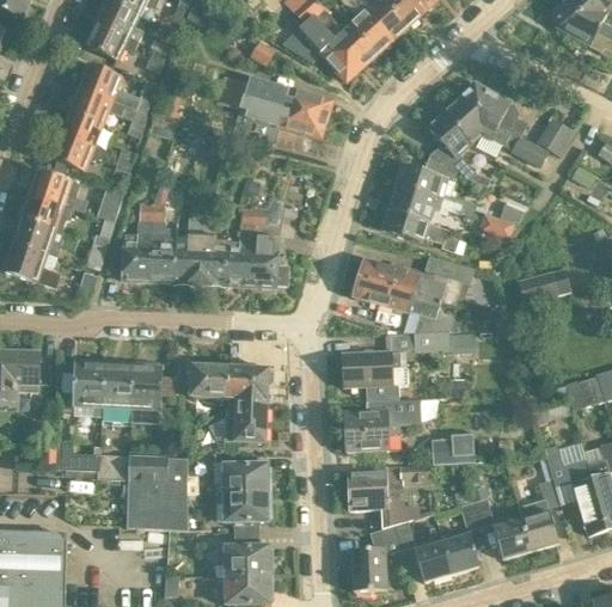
[(0,0),(0,8),(20,18),(28,0),(0,0)]
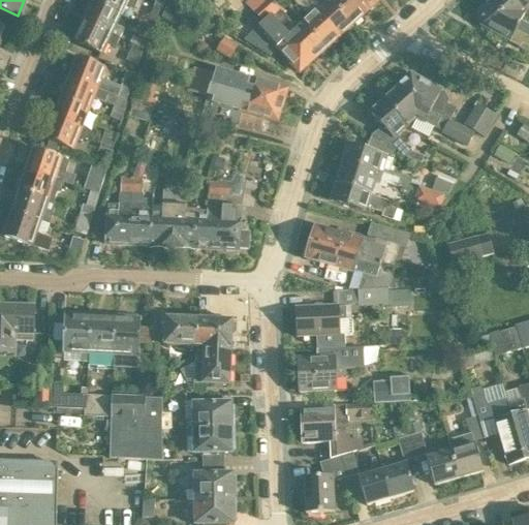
[(93,0),(84,20),(119,35),(123,26),(115,22),(120,11),(95,0),(93,0)]
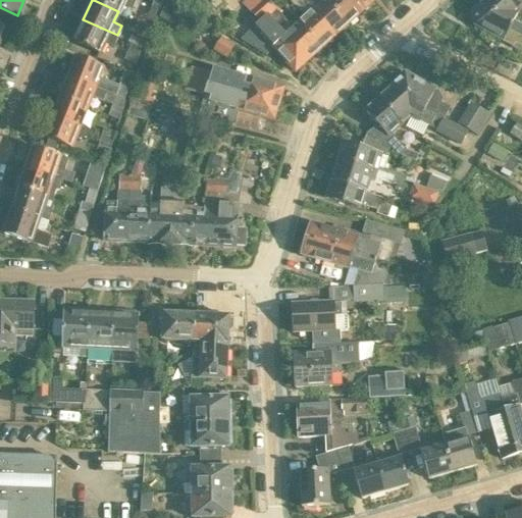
[(94,0),(118,11),(122,1),(133,5),(135,0),(94,0)]
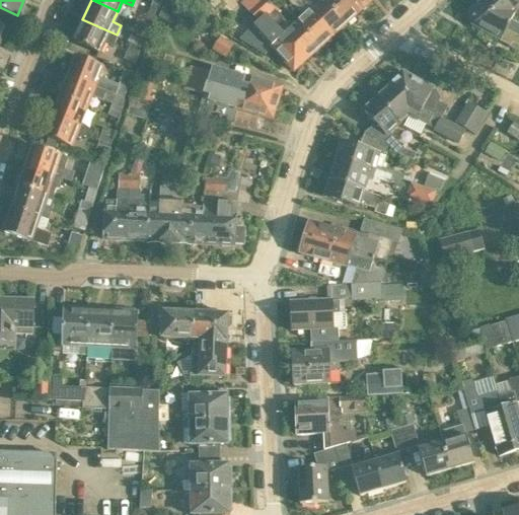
[(165,0),(159,15),(173,21),(179,5),(176,0),(165,0)]
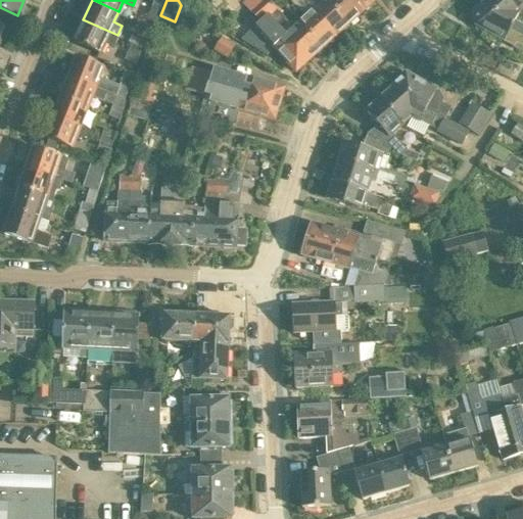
[(262,19),(243,36),(268,52),(274,46),(295,69),(307,57),(256,0),(243,0),(262,19)]
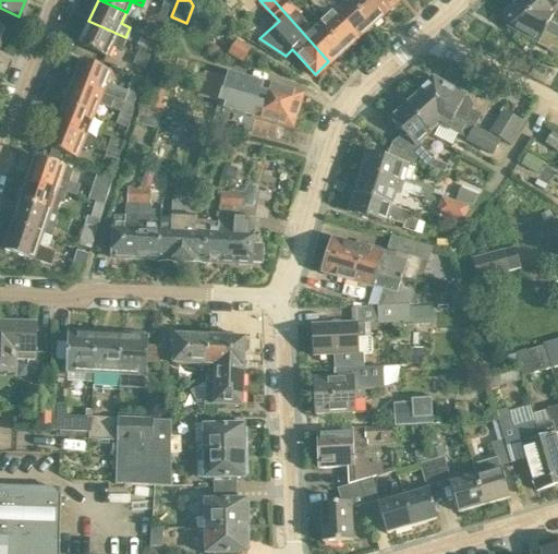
[(274,0),(328,61),(343,48),(318,22),(312,27),(287,0),(274,0)]
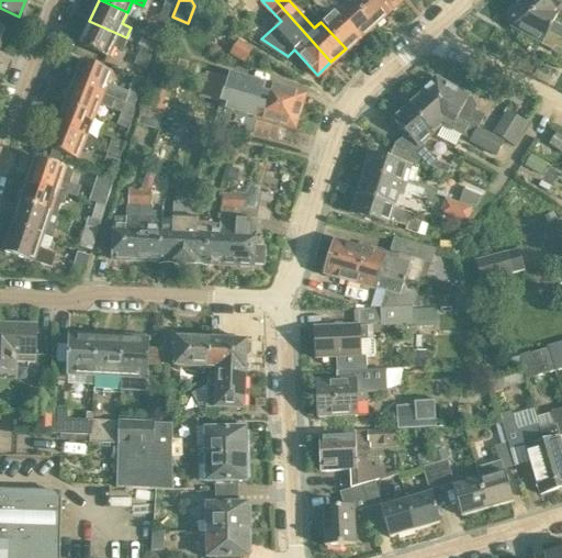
[(314,0),(328,15),(321,22),(346,48),(360,35),(327,0),(314,0)]
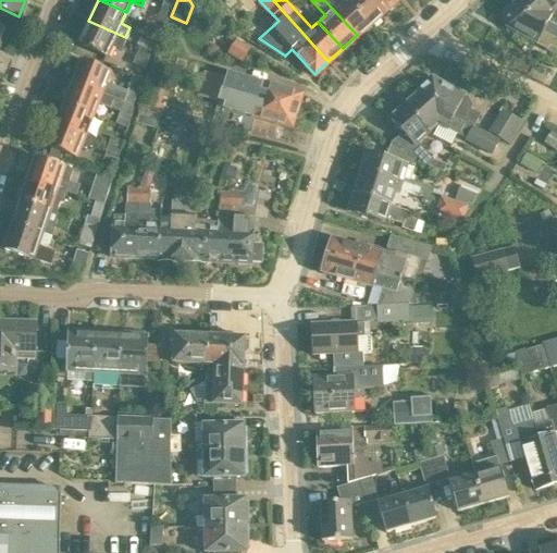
[(324,0),(357,35),(371,22),(350,0),(342,0),(339,2),(337,0),(324,0)]
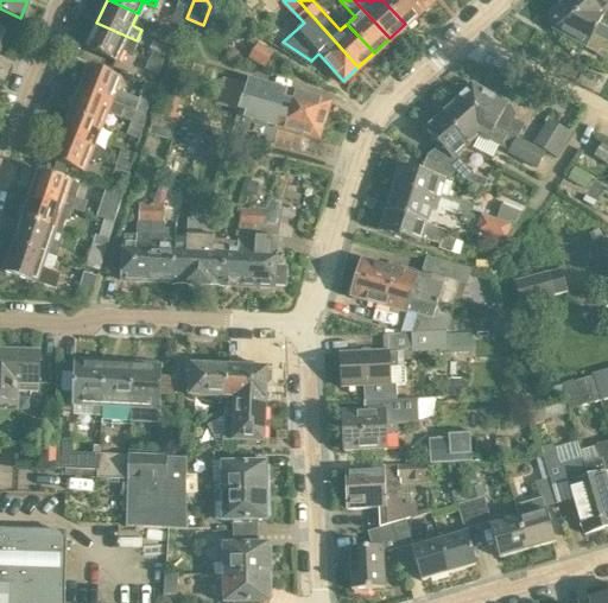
[(382,0),(405,24),(420,11),(411,0),(382,0)]
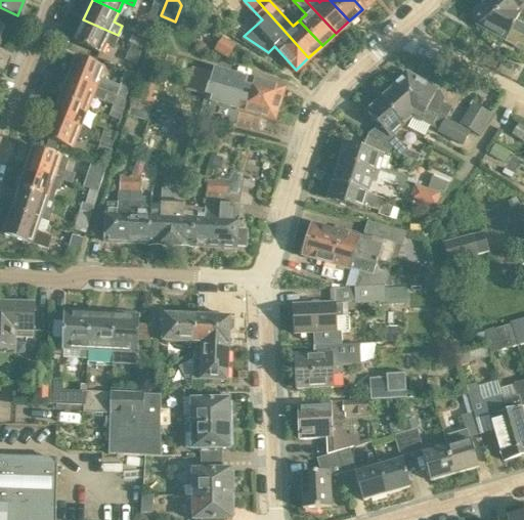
[(354,0),(362,9),(373,0),(354,0)]
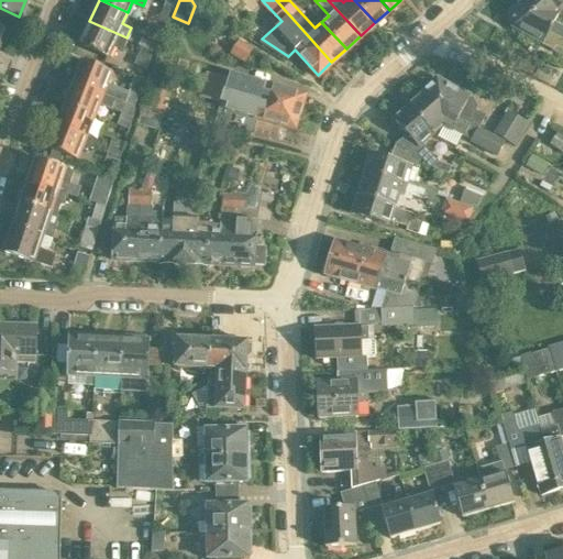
[(552,46),(559,34),(548,29),(525,0),(519,0),(510,9),(511,23),(541,39),(540,40),(552,46)]
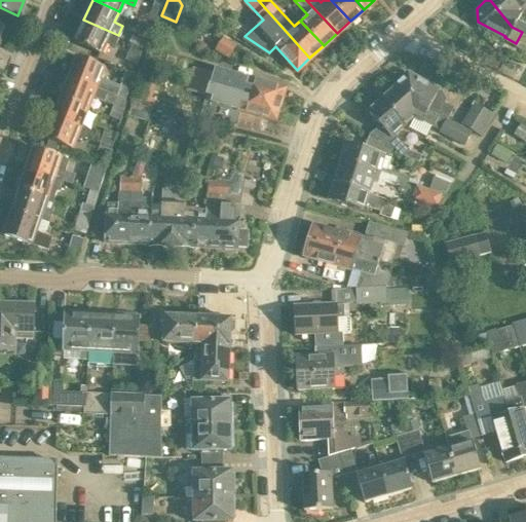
[(522,32),(525,34),(525,22),(517,17),(521,8),(523,7),(516,0),(490,0),(512,27),(522,32)]
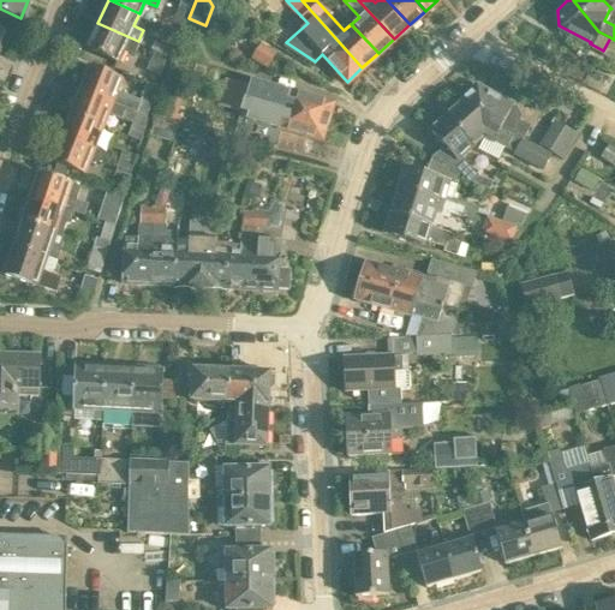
[(187,9),(179,5),(173,19),(181,23),(187,9)]
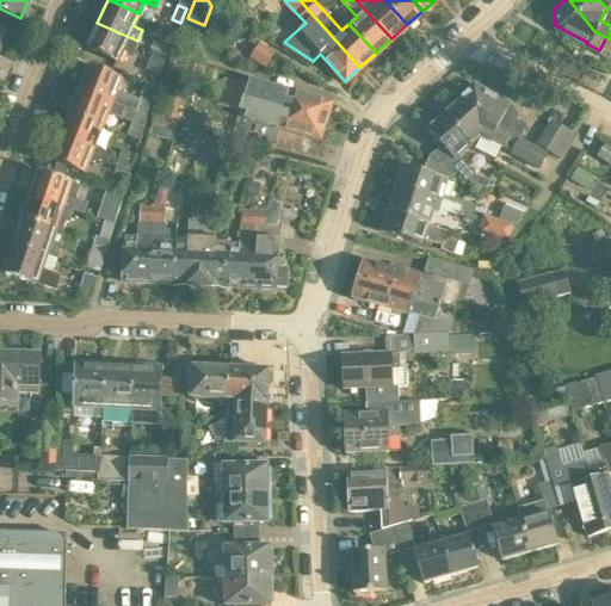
[(137,41),(97,23),(86,45),(116,60),(122,48),(131,51),(137,41)]
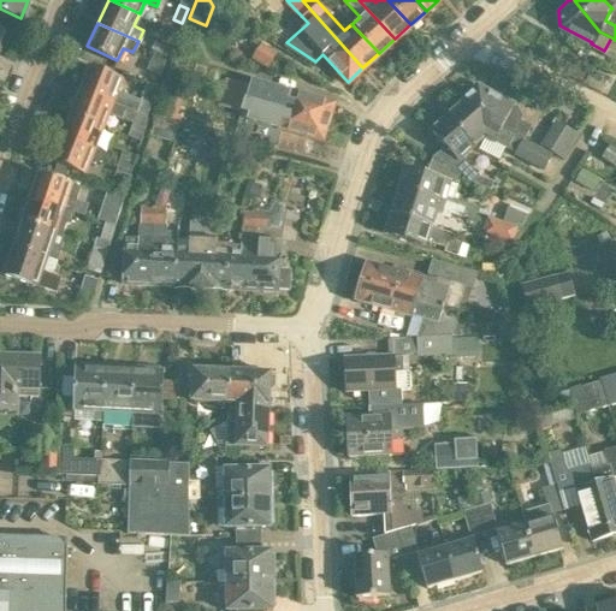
[(160,35),(153,51),(166,57),(173,41),(160,35)]
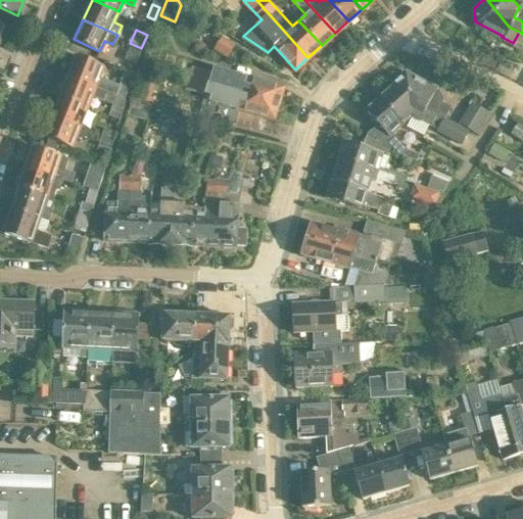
[(141,48),(130,43),(125,55),(136,60),(141,48)]
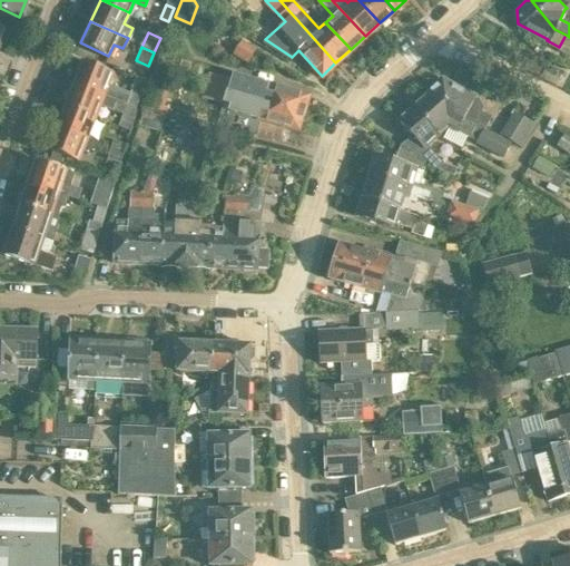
[(84,58),(75,80),(117,98),(127,101),(131,90),(108,81),(112,70),(84,58)]
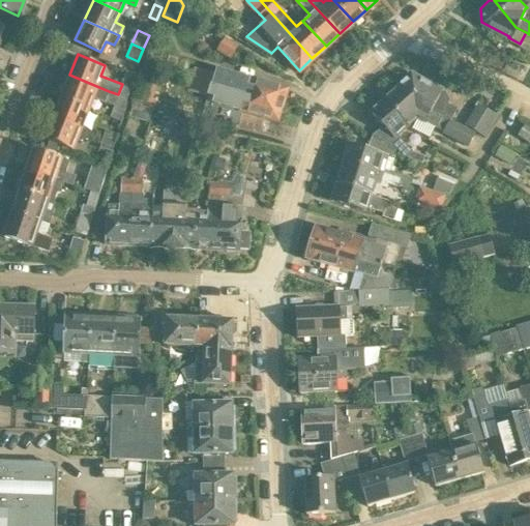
[(194,66),(190,76),(197,78),(208,81),(222,85),(224,76),(219,75),(210,71),(194,66)]
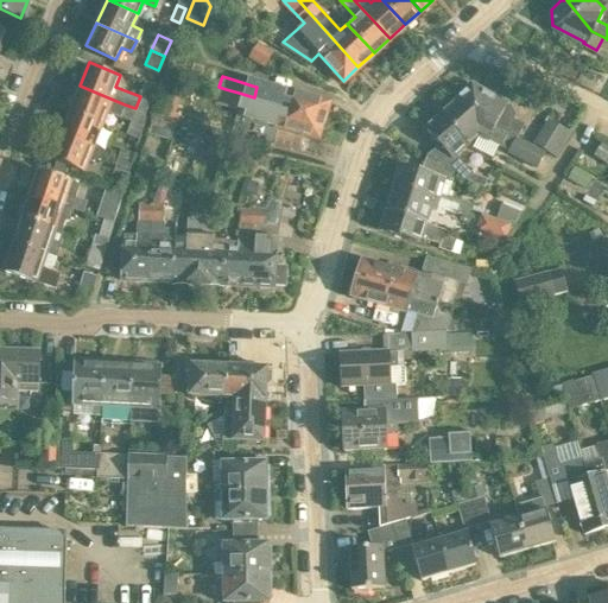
[(254,77),(252,86),(257,87),(254,97),(259,99),(323,119),(329,100),(254,77)]
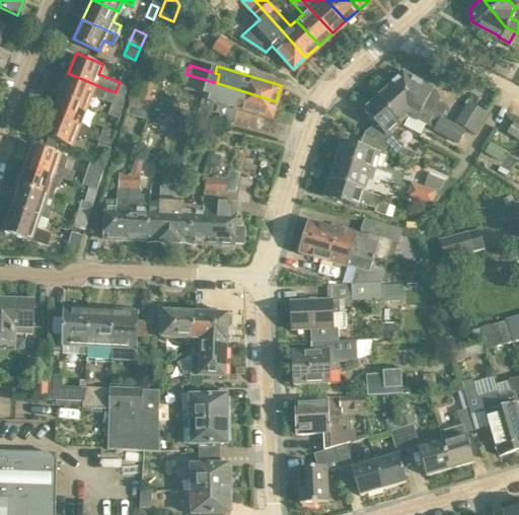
[(402,70),(392,79),(413,102),(418,105),(443,115),(448,105),(439,100),(440,97),(433,86),(402,70)]
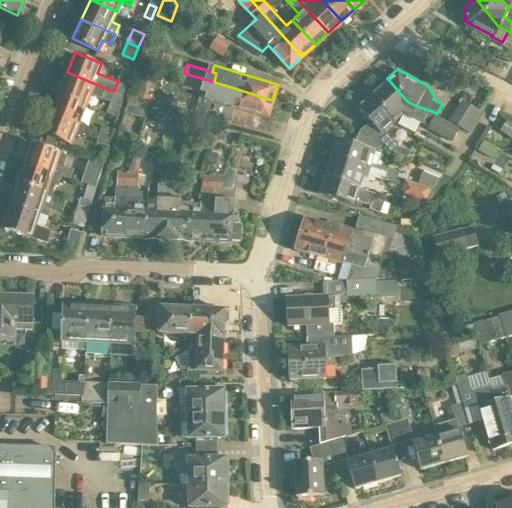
[(67,72),(59,92),(85,102),(89,92),(102,97),(105,88),(67,72)]
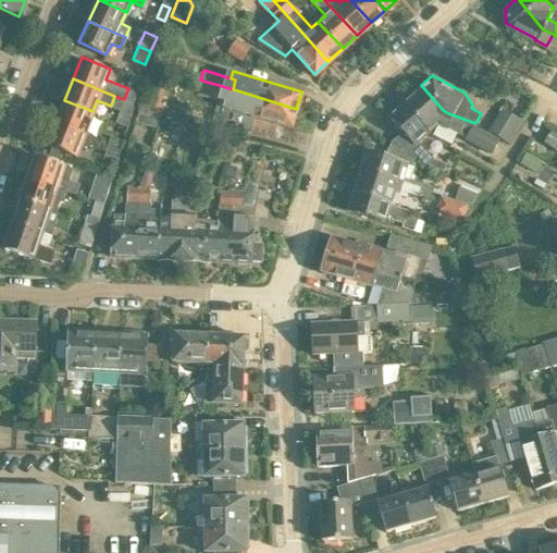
[(200,80),(197,93),(202,94),(226,101),(230,102),(233,89),(219,85),(207,82),(200,80)]
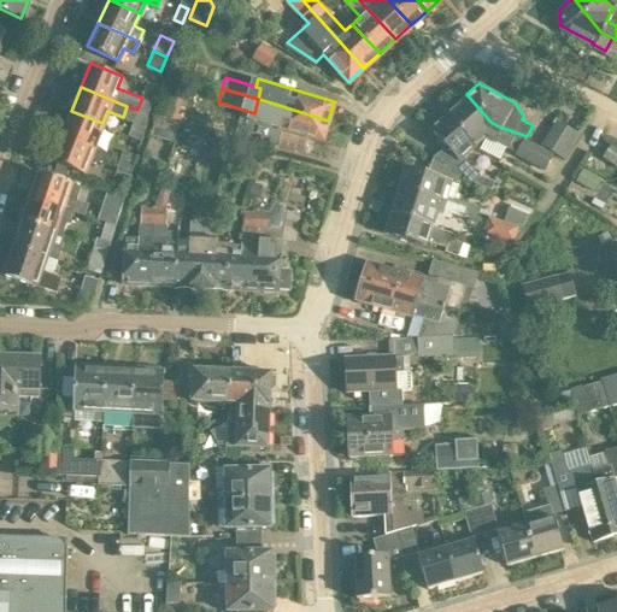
[(466,94),(447,111),(472,139),(481,130),(485,134),(494,139),(495,139),(517,149),(516,152),(545,166),(553,151),(527,136),(497,125),(491,122),(466,94)]
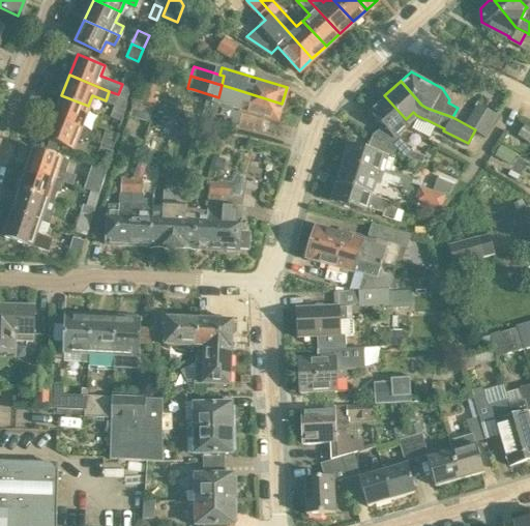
[(215,96),(209,114),(237,122),(241,109),(277,119),(282,104),(226,86),(222,85),(218,97),(215,96)]
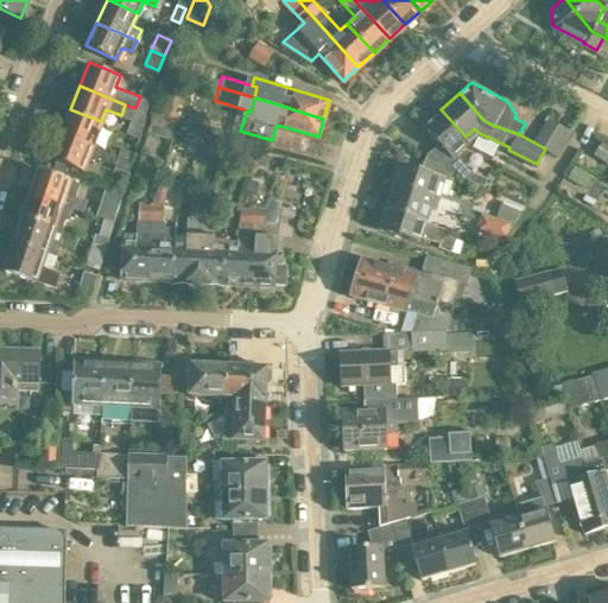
[(175,124),(178,110),(154,105),(152,118),(162,120),(175,124)]
